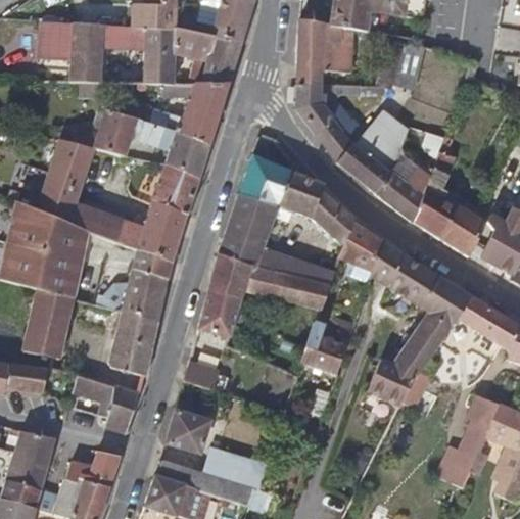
[(146,0),(146,2),(134,3),(134,27),(177,27),(178,16),(176,0),(146,0)]
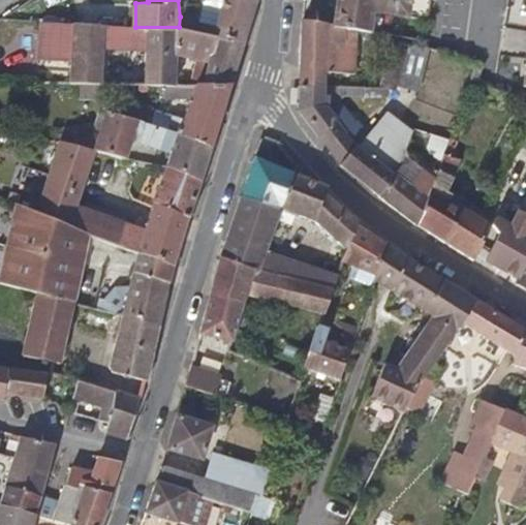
[(217,36),(244,41),(256,0),(221,0),(217,25),(193,20),(191,30),(217,36)]
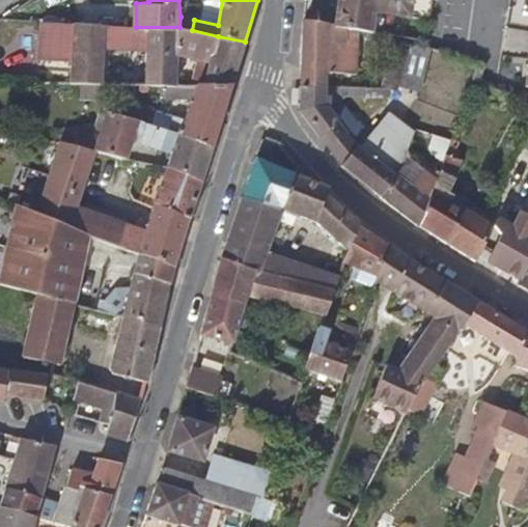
[(339,0),(336,22),(361,26),(372,26),(376,6),(422,17),(424,0),(339,0)]
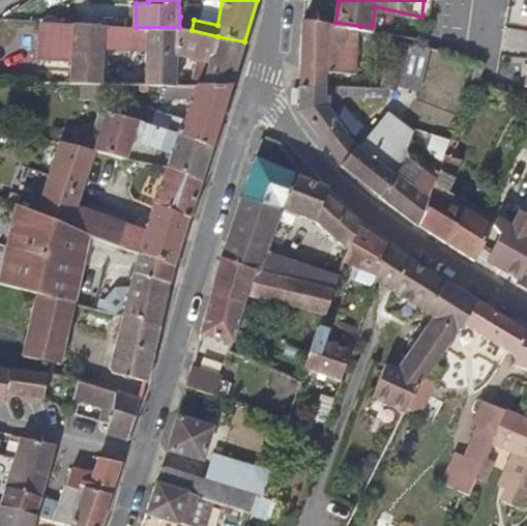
[(305,19),(302,83),(327,84),(327,69),(358,70),(360,26),(335,22),(305,19)]
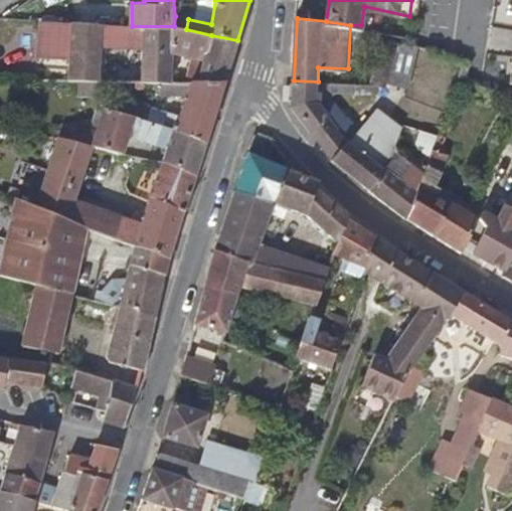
[(71,21),(42,19),(40,78),(70,78),(71,21)]
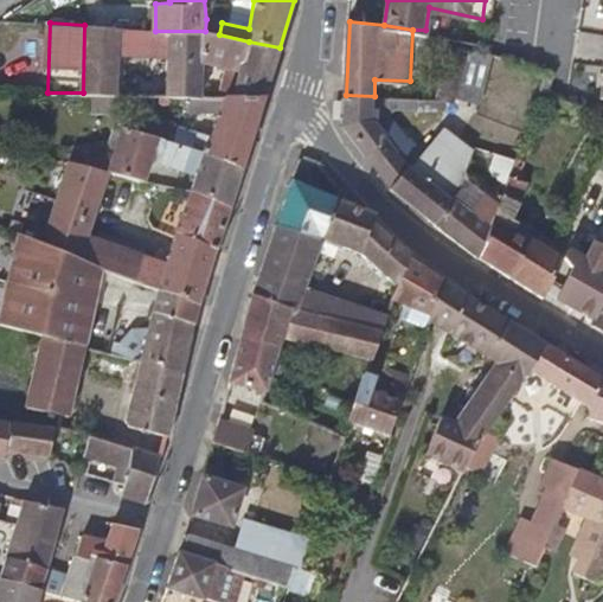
[(233,95),(267,96),(280,47),(249,42),(219,34),(205,31),(155,31),(84,25),(83,93),(136,94),(204,95),(204,61),(242,69),(233,95)]
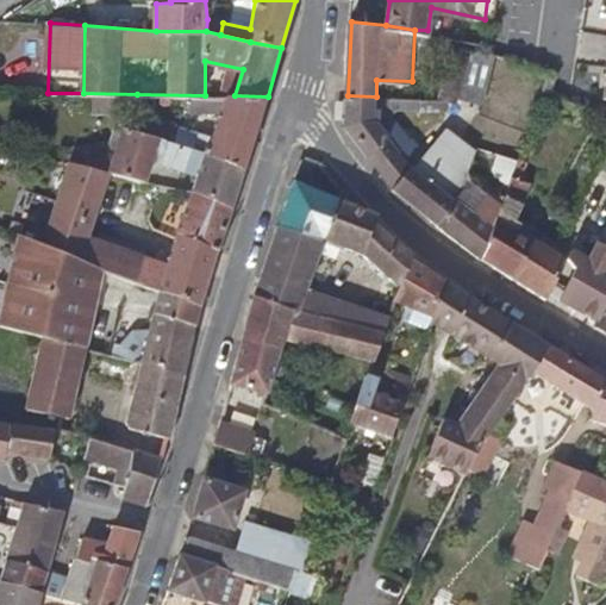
[(460,93),(469,61),(474,45),(462,43),(461,51),(450,57),(441,98),(455,99),(460,93)]
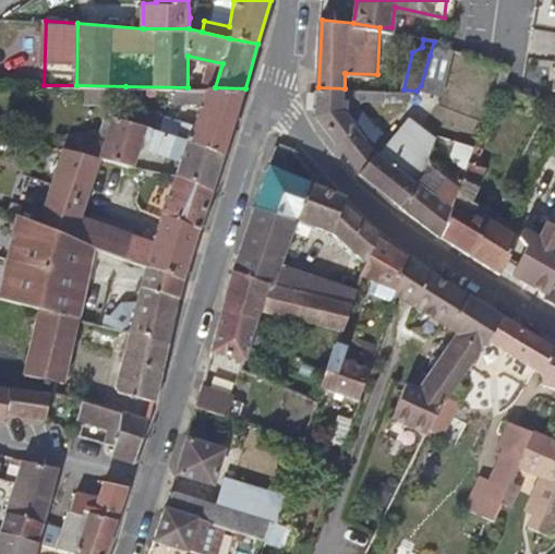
[(442,59),(447,47),(434,41),(430,56),(442,59)]
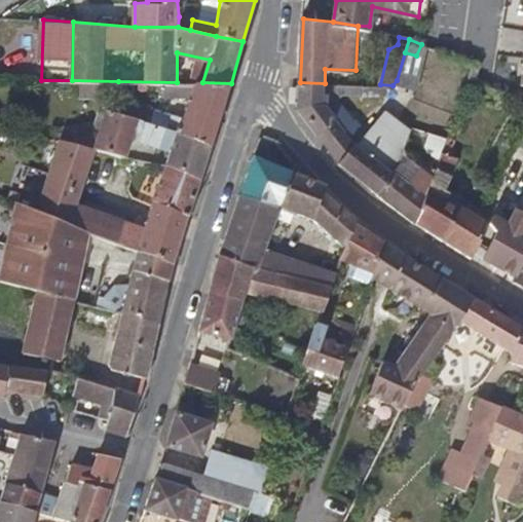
[(423,131),(447,136),(471,77),(428,60),(422,77),(417,76),(413,84),(425,88),(410,125),(412,126),(423,131)]
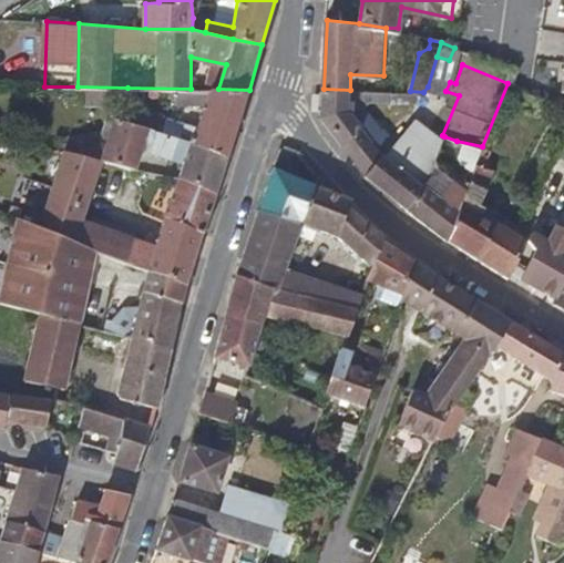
[(228,156),(249,90),(218,89),(211,88),(201,126),(195,144),(228,156)]
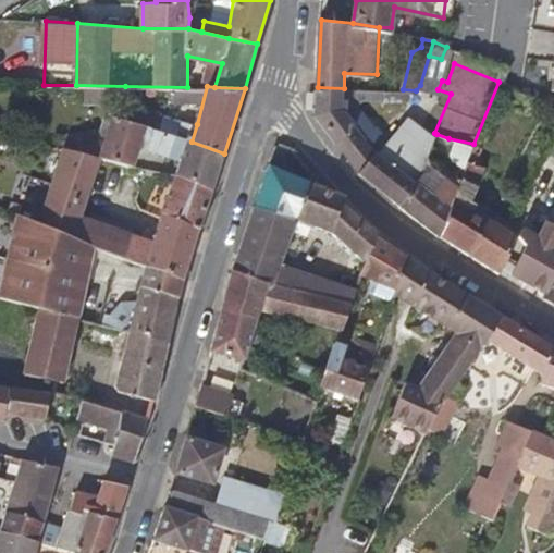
[(362,174),(401,204),(417,183),(420,185),(427,161),(394,143),(382,154),(349,112),(356,105),(357,88),(344,88),(318,87),(318,113),(339,143),(342,143),(362,174)]
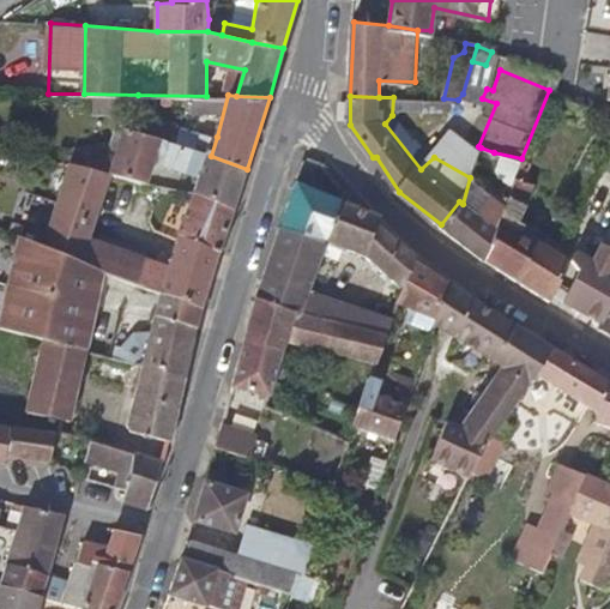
[(173,119),(137,118),(137,131),(168,142),(171,124),(173,119)]
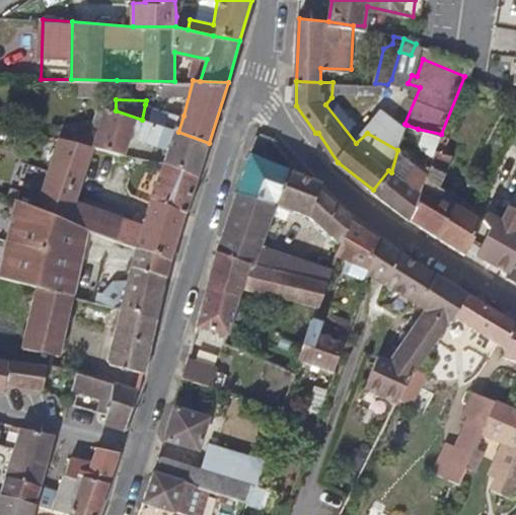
[(163,127),(167,128),(171,112),(145,104),(142,120),(153,123),(163,127)]
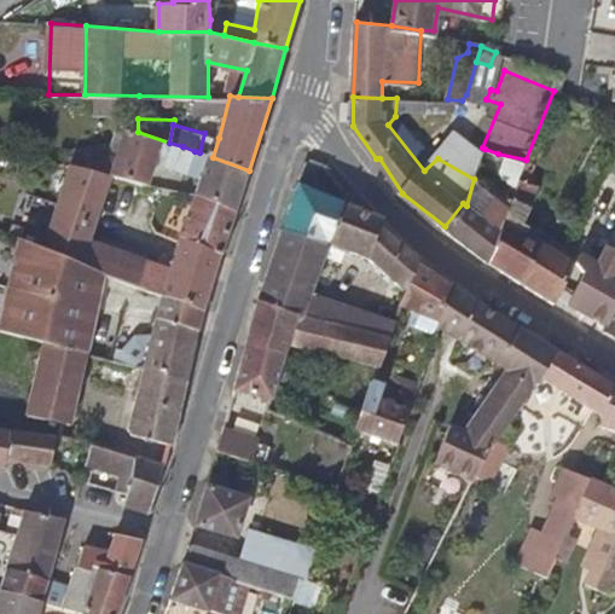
[(146,183),(150,183),(156,161),(175,166),(183,146),(169,143),(138,132),(128,129),(119,156),(112,174),(146,183)]
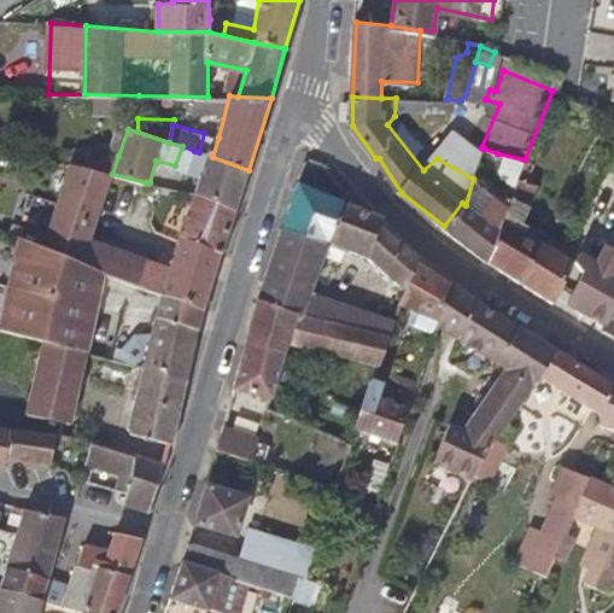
[(46,150),(44,158),(70,164),(87,168),(91,156),(48,144),(46,150)]
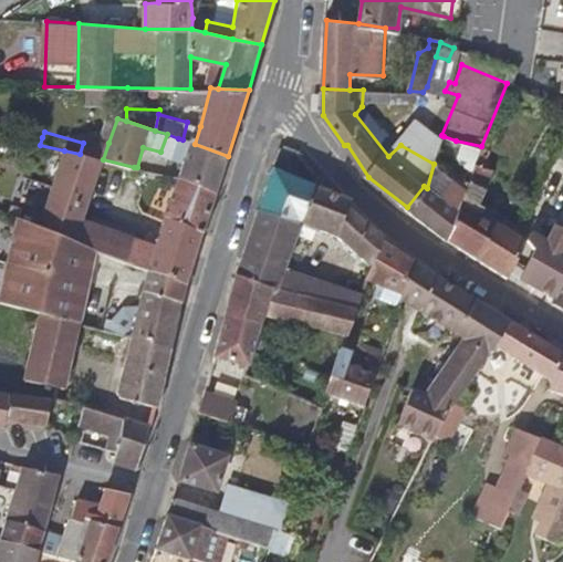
[(160,152),(171,156),(178,138),(167,134),(160,152)]
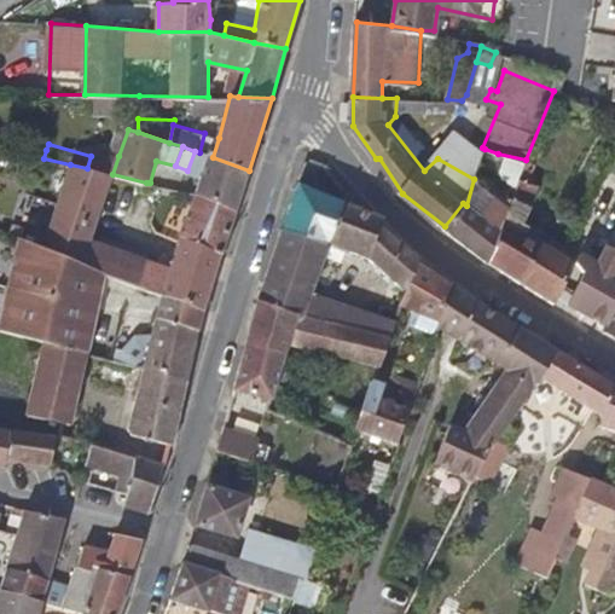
[(38,148),(34,156),(44,158),(46,150),(38,148)]
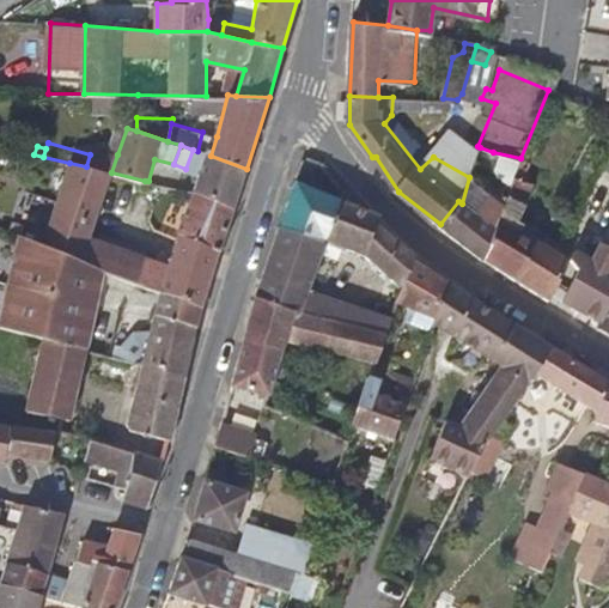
[(90,154),(86,166),(111,172),(117,154),(92,149),(90,154)]
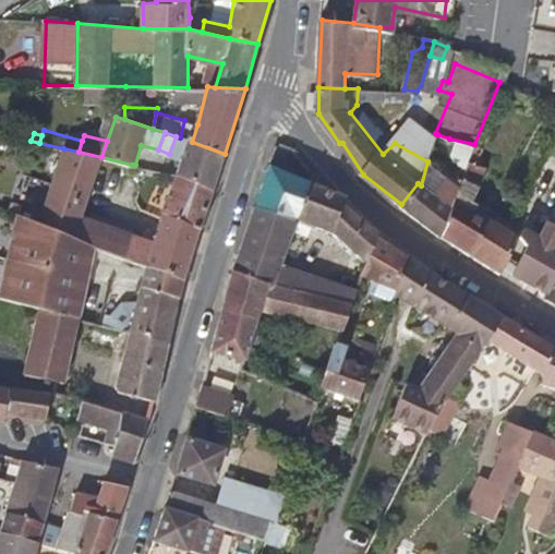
[(201,182),(213,190),(225,154),(192,142),(180,137),(176,136),(169,154),(183,158),(177,173),(183,175),(201,182)]
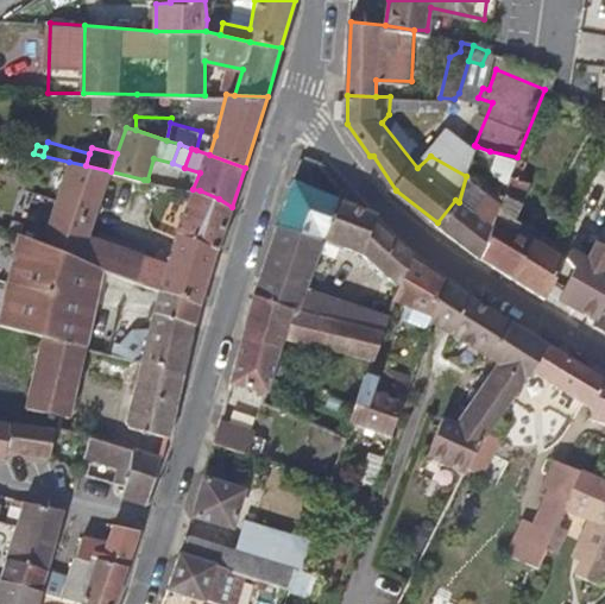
[(486,161),(512,170),(517,157),(490,151),(486,161)]
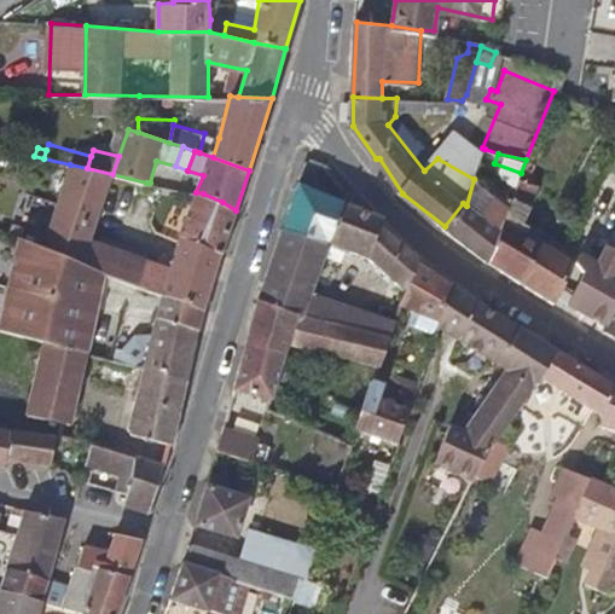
[(70,164),(42,247),(83,265),(92,241),(109,189),(112,174),(87,168),(70,164)]
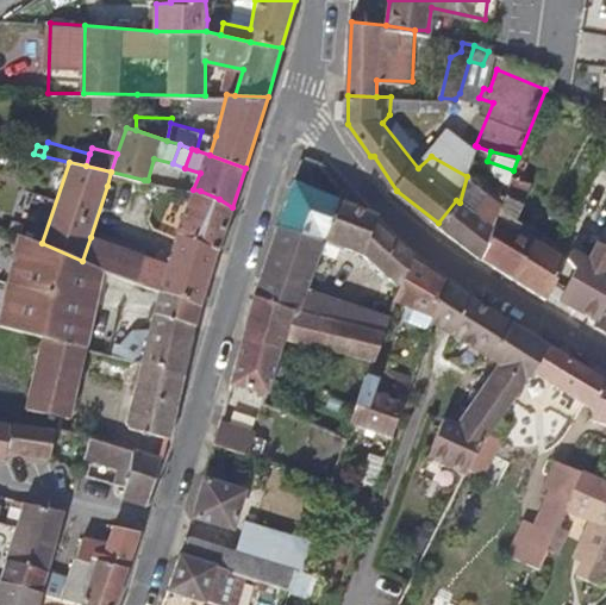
[(492,229),(480,256),(545,294),(550,291),(564,263),(562,251),(512,223),(522,201),(530,178),(513,170),(492,229)]
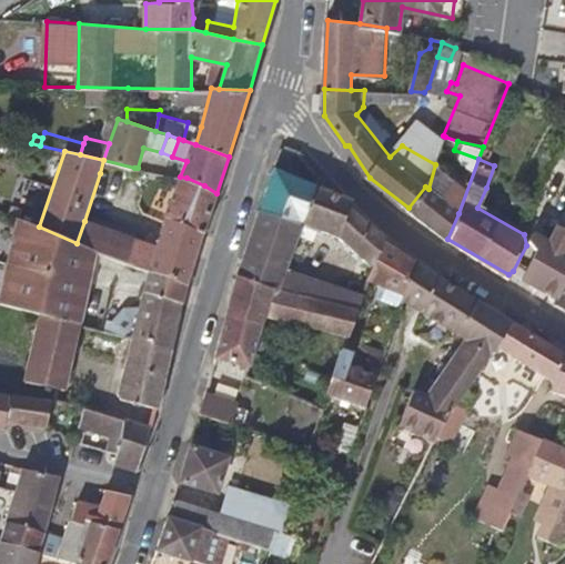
[(103,160),(100,173),(125,180),(131,181),(134,168),(103,160)]
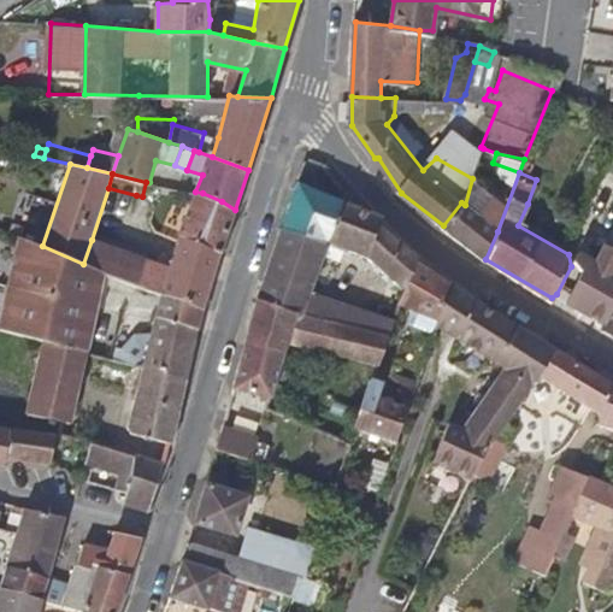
[(341,200),(298,181),(282,225),(326,242),(328,239),(341,200)]
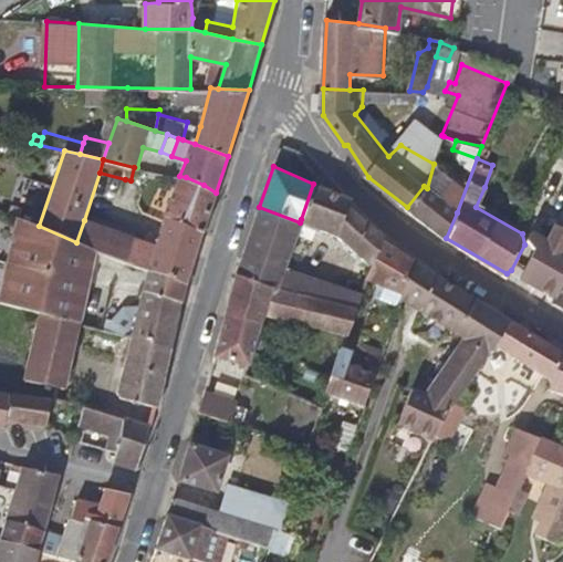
[(100,173),(84,220),(110,228),(125,179),(100,173)]
